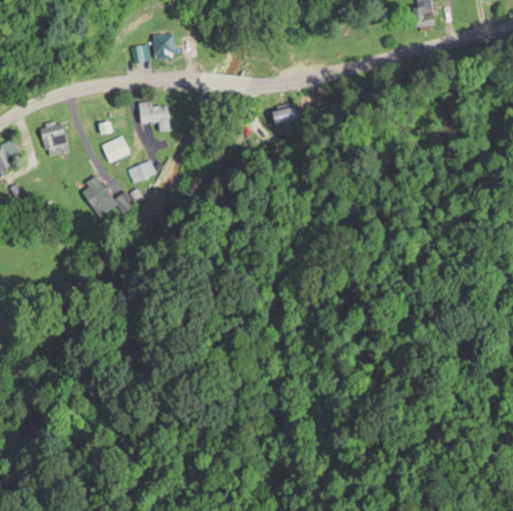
[(432,0),(416,0),(419,26),(435,25),(432,0)]
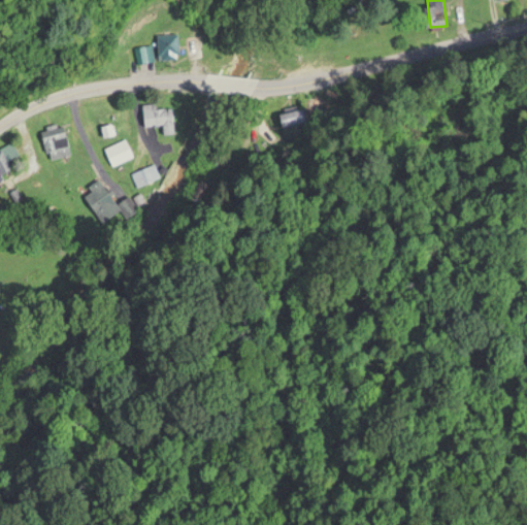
[(157,35),(159,61),(179,59),(178,34),(157,35)]
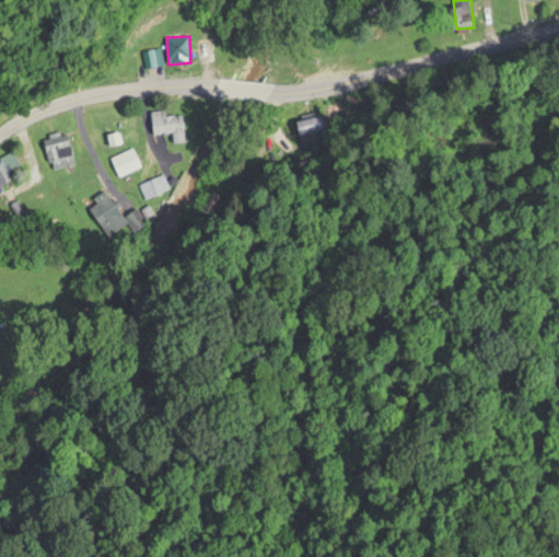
[(147,69),(164,64),(159,47),(142,53),(147,69)]
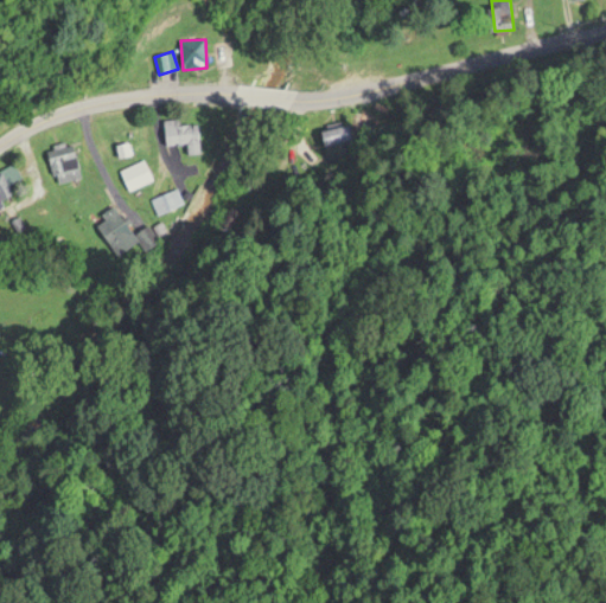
[(187,155),(201,154),(198,121),(164,123),(165,145),(187,143),(187,155)]
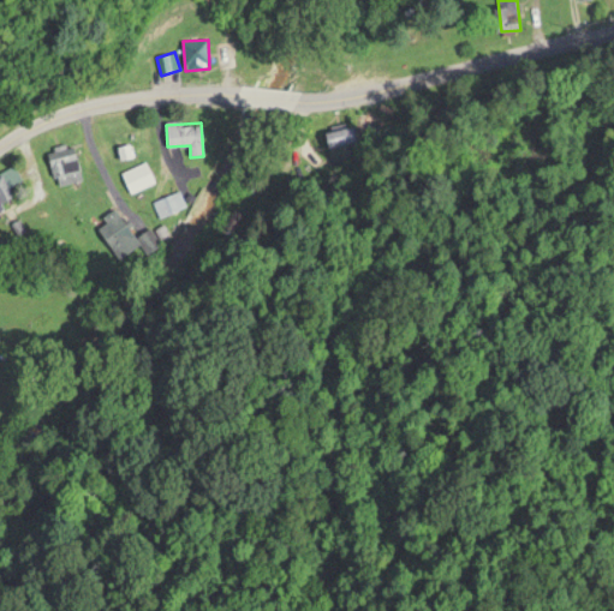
[(356,142),(353,126),(326,132),(328,147),(356,142)]
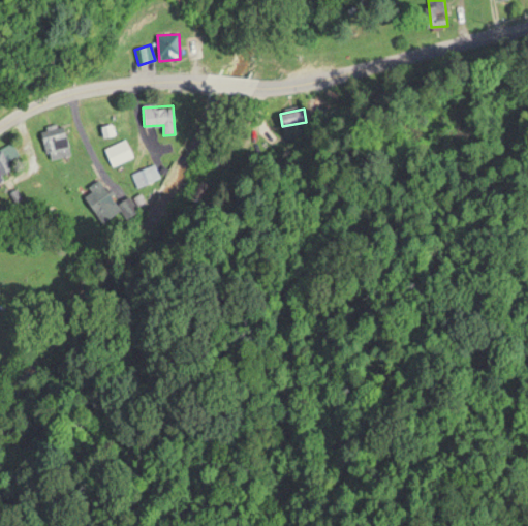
[(71,154),(63,124),(40,130),(49,160),(71,154)]
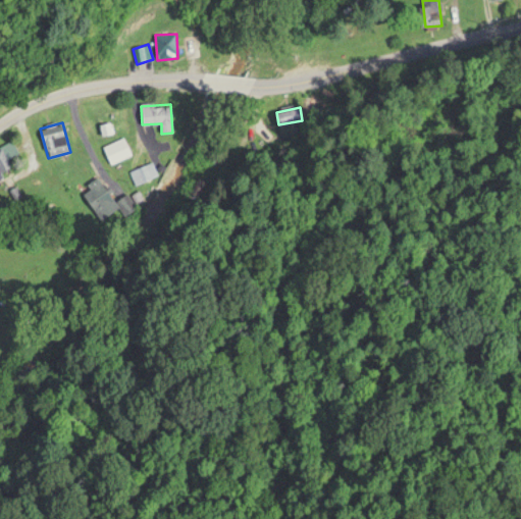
[(110,164),(132,155),(124,138),(103,147),(110,164)]
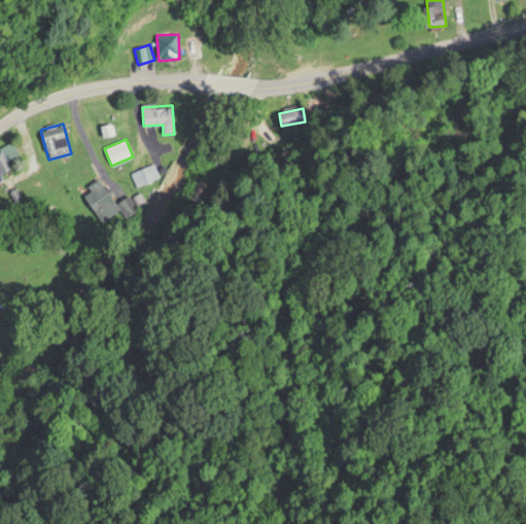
[(19,155),(12,142),(0,148),(0,175),(12,169),(8,161),(19,155)]
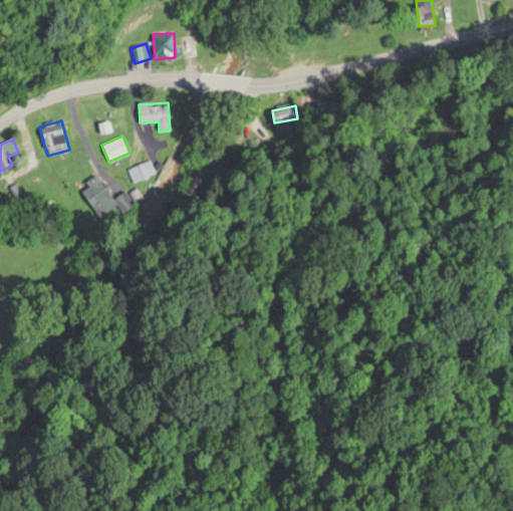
[(155,174),(149,160),(127,170),(134,183),(155,174)]
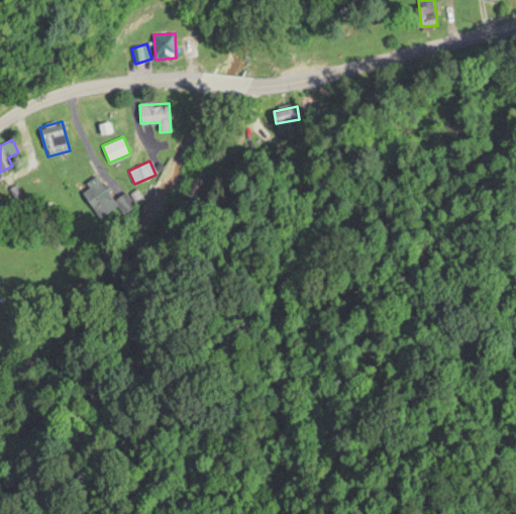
[(119,210),(101,178),(82,188),(100,221),(119,210)]
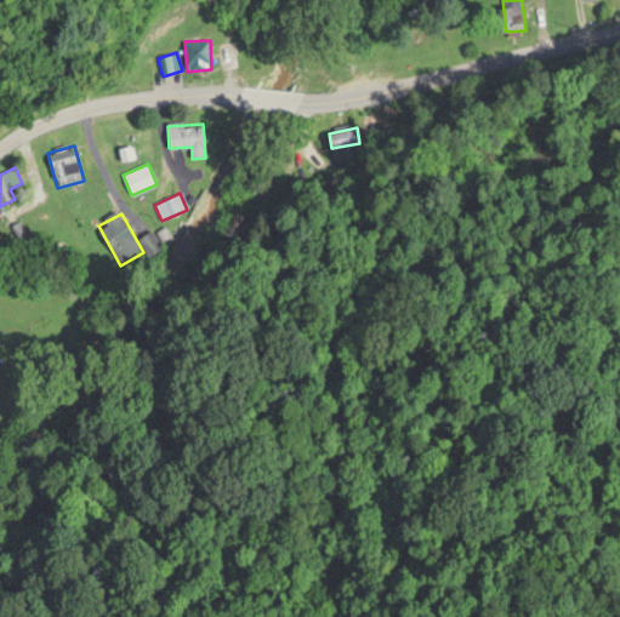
All buildings are outlined.
